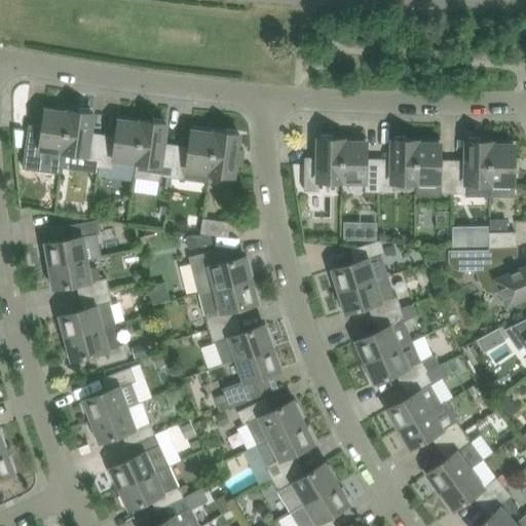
[(27,146),(24,167),(61,173),(64,151),(70,109),(52,107),(52,110),(45,109),(42,130),(29,129),(27,146)]
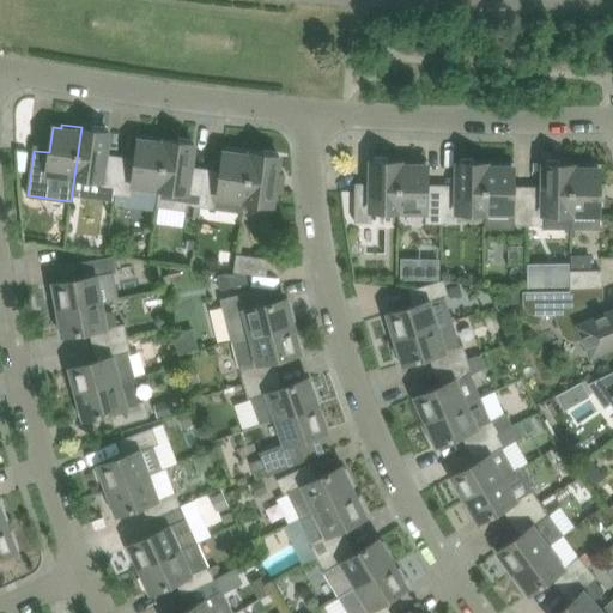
[(109,131),(82,127),(74,176),(102,180),(99,192),(115,194),(120,163),(104,161),(109,131)]
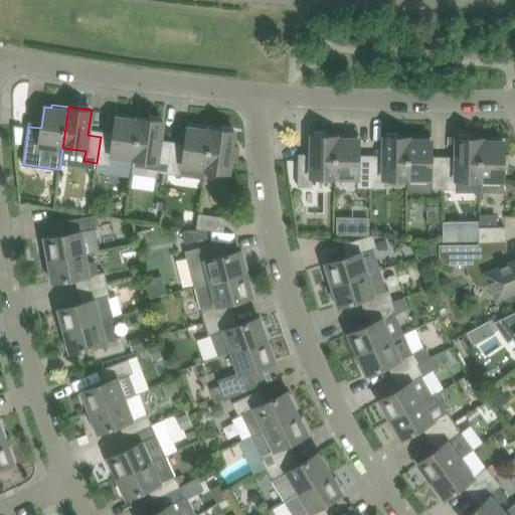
[(134,158),(140,117),(124,115),(123,118),(116,117),(113,139),(101,137),(97,163),(111,164),(112,155),(134,158)]
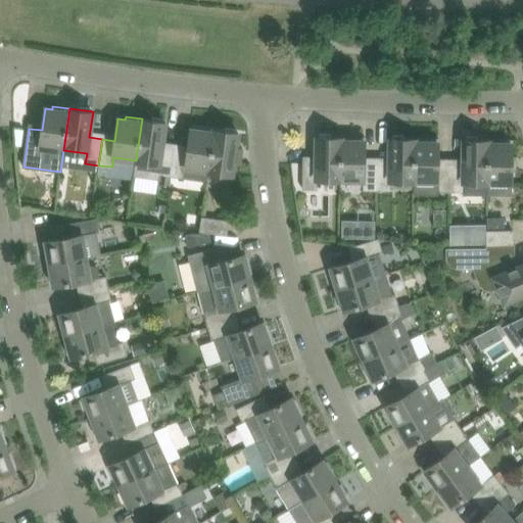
[(165,123),(142,119),(136,160),(134,176),(157,180),(158,174),(171,176),(175,149),(161,147),(165,123)]
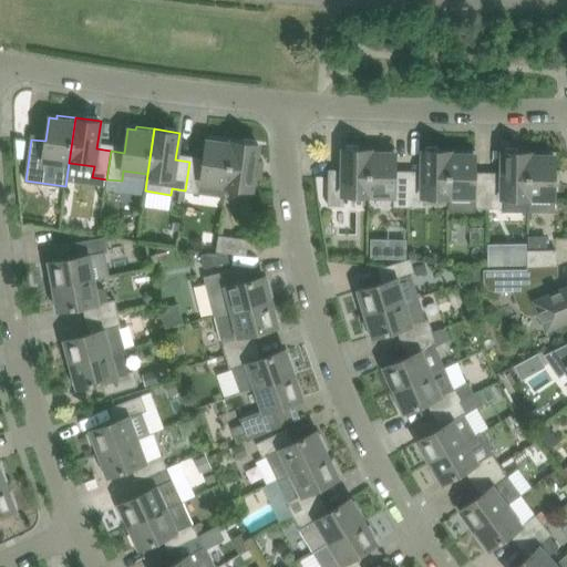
[(227,185),(233,140),(215,137),(214,142),(206,141),(203,164),(189,162),(185,191),(198,192),(200,182),(227,185)]
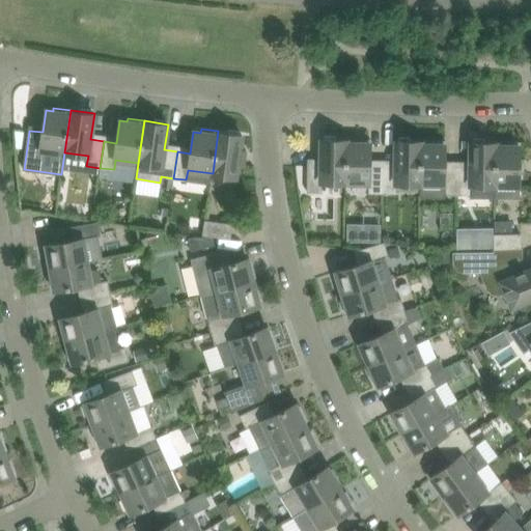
[(218,131),(213,173),(236,176),(238,164),(244,165),(246,150),(240,149),(242,135),(218,131)]
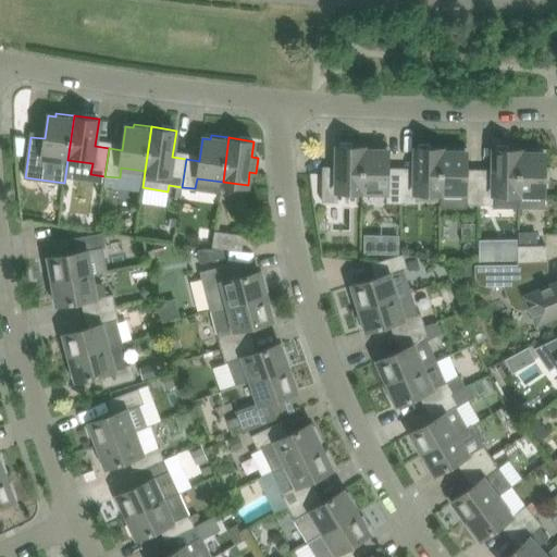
[(362,190),(363,146),(337,146),(337,173),(323,172),(323,200),(337,201),(337,190),(362,190)]
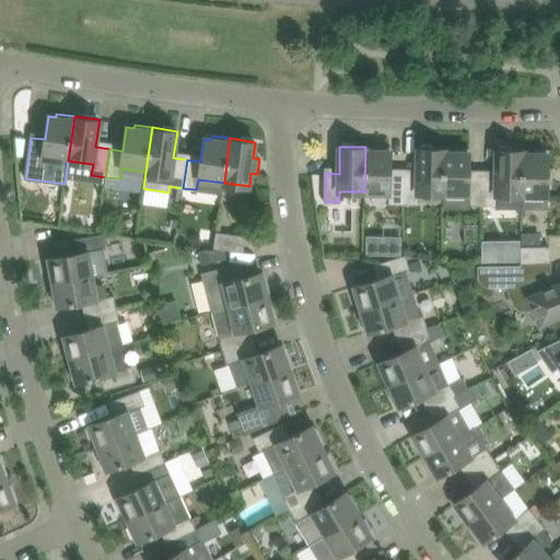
[(404,203),(404,175),(391,175),(391,151),(383,151),(383,148),(365,147),(364,191),(389,193),(389,202),(404,203)]
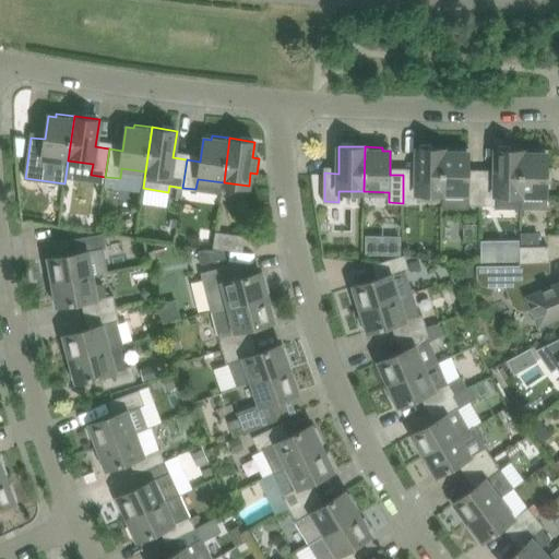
[(442,192),(443,149),(417,147),(417,175),(403,175),(403,203),(417,203),(417,192),(442,192)]
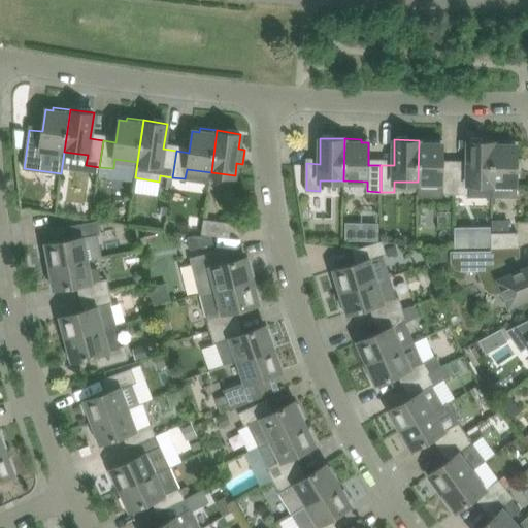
[(455,193),(455,166),(442,166),(442,143),(435,143),(435,140),(419,140),(418,182),(441,183),(441,193),(455,193)]
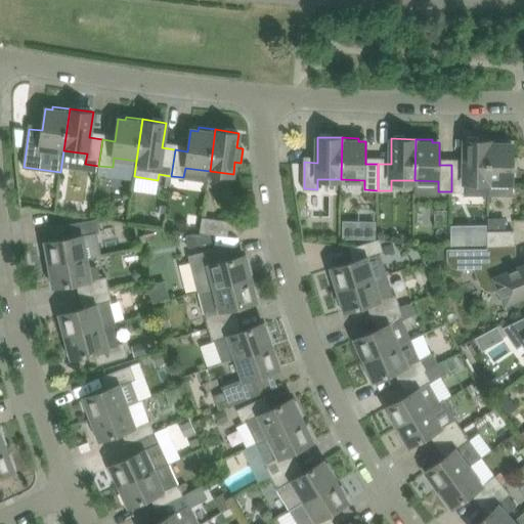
[(488,182),(489,140),(465,139),(465,165),(451,165),(451,191),(465,191),(465,193),(487,194),(488,185),(488,182)]
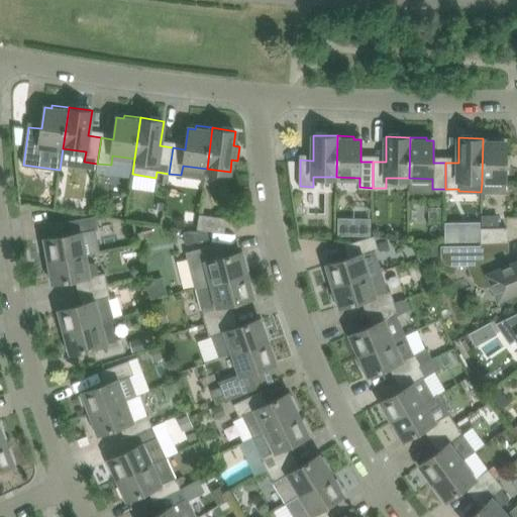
[(505,192),(506,142),(499,142),(499,138),(483,138),(482,183),(481,192),(485,192),(505,192)]
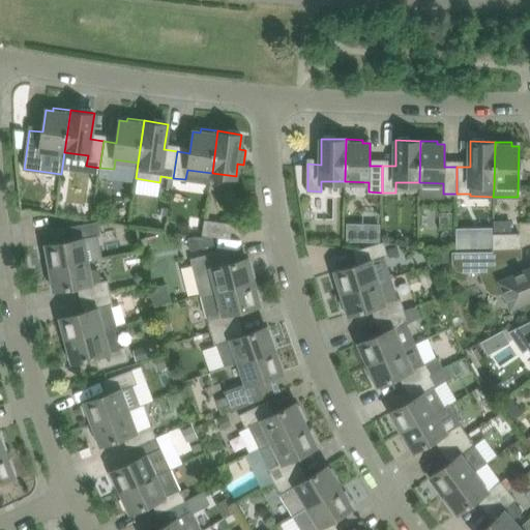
[(230,238),(232,224),(205,219),(203,234),(230,238)]
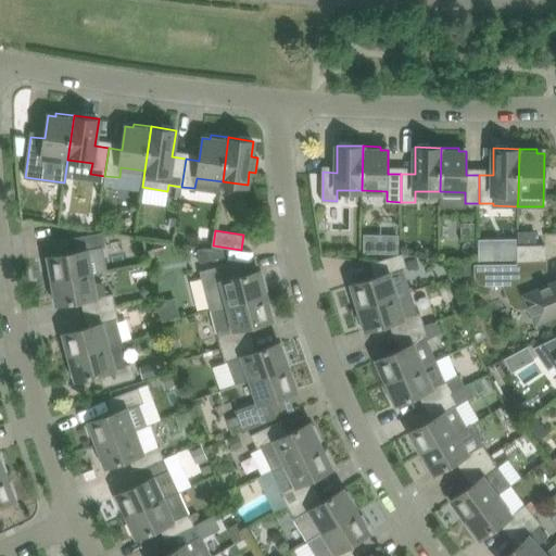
[(49,256),(46,257),(48,270),(52,270),(53,280),(91,273),(108,270),(104,252),(92,254),(91,249),(103,247),(105,247),(102,234),(75,238),(78,251),(49,256)]
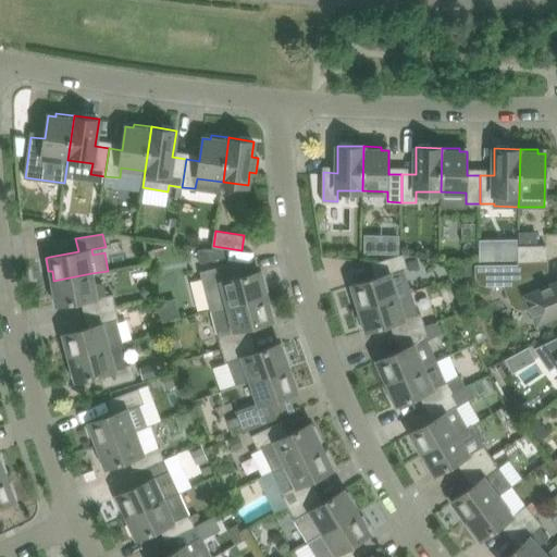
[(546,260),(546,245),(518,246),(519,260),(546,260)]
